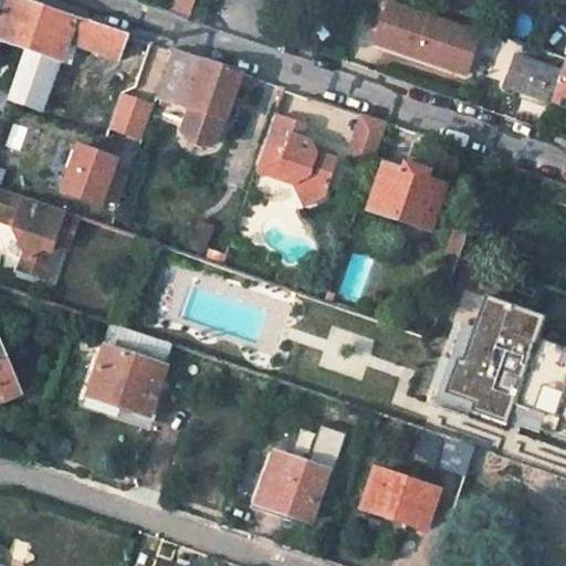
[(0,0),(0,45),(2,39),(27,48),(61,59),(63,60),(70,41),(122,58),(128,38),(64,14),(19,0),(0,0)]
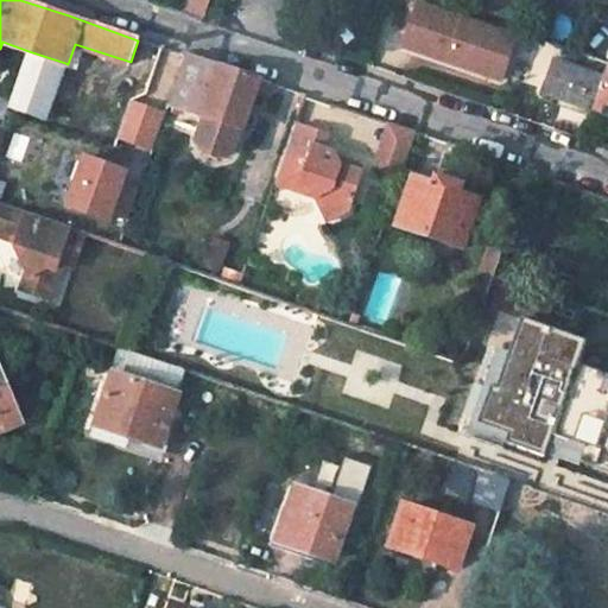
[(207,12),(210,0),(189,0),(184,18),(203,24),(203,21),(207,12)]
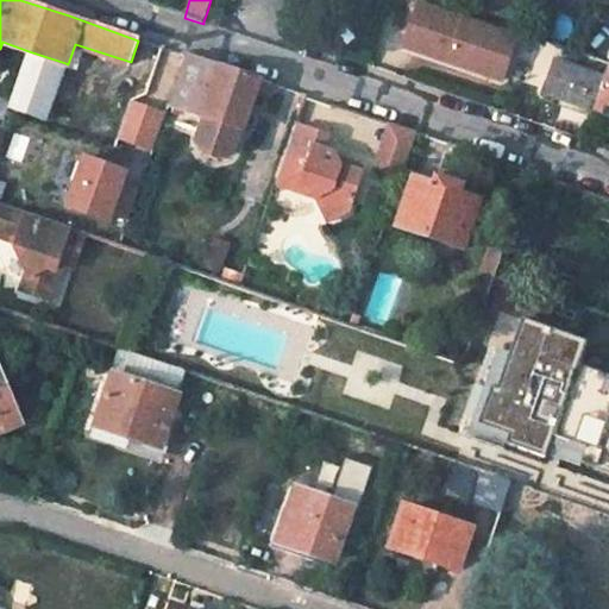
[(497,80),(513,33),(416,1),(401,46),(497,80)]
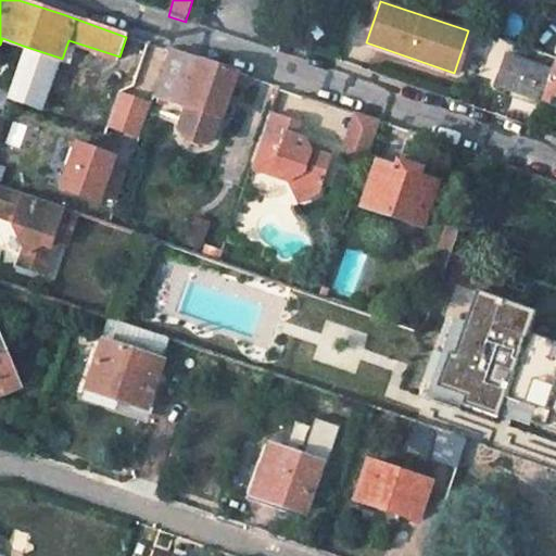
[(41,110),(60,58),(26,47),(9,97),(41,110)]
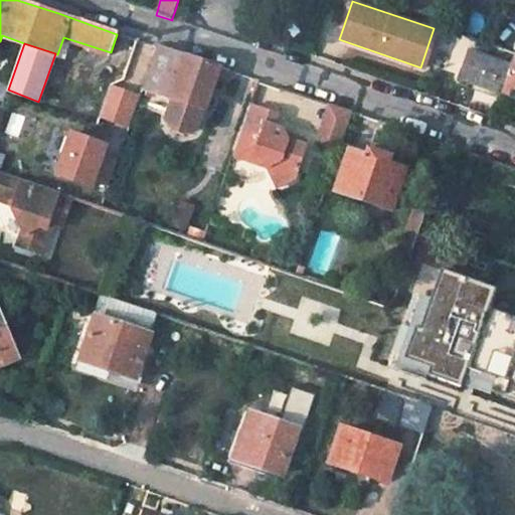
[(221,69),(159,48),(145,92),(174,102),(171,111),(177,117),(192,122),(200,120),(202,111),(204,111),(212,86),(217,88),(218,82),(223,83),(227,71),(221,69)]
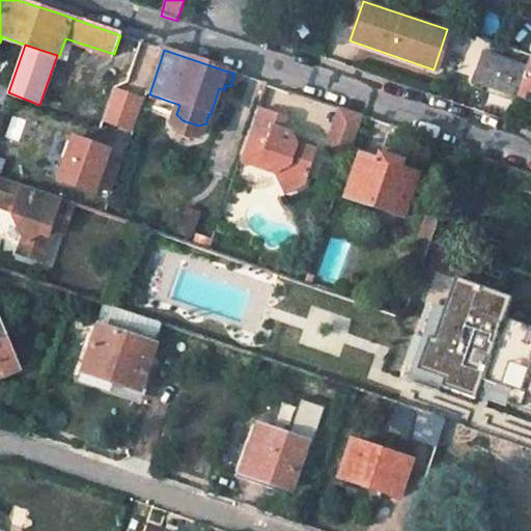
[(481,54),(470,84),(516,99),(526,70),(481,54)]
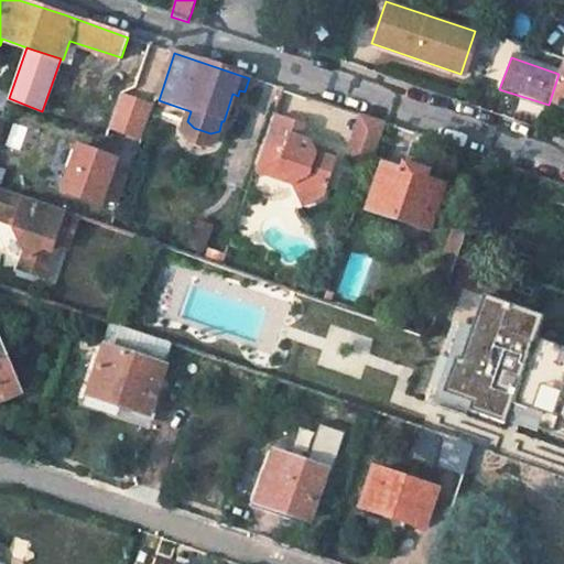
[(563,62),(559,74),(549,105),(551,106),(546,119),(563,125),(563,62)]
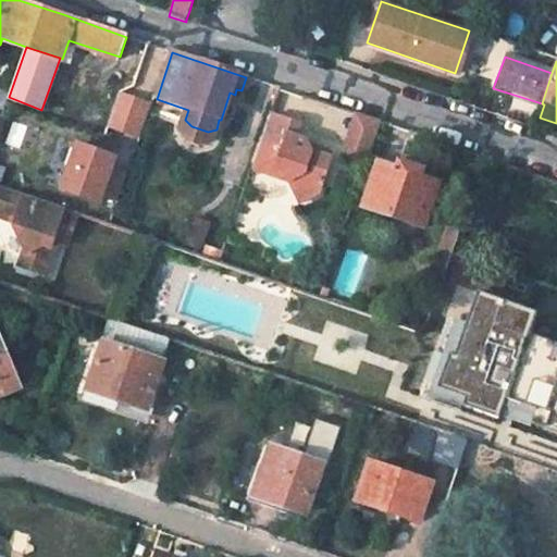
[(330,160),(311,153),(305,140),(294,137),(298,123),(271,113),(254,168),(293,182),(302,203),(318,197),(330,160)]
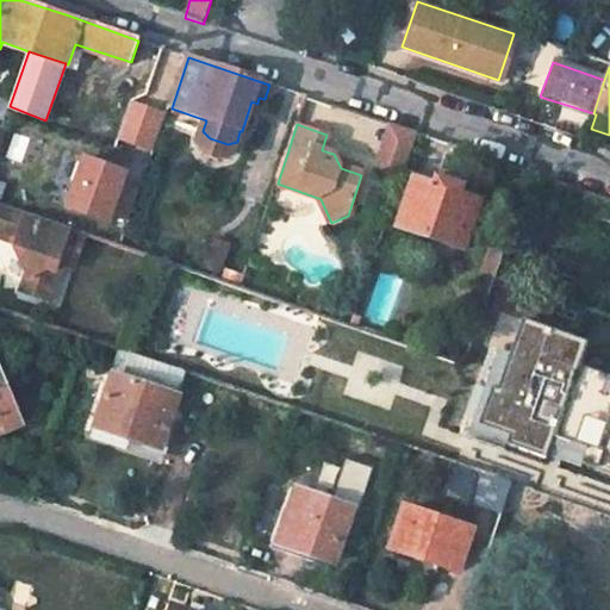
[(419,136),(386,125),(373,162),(378,165),(374,175),(403,185),(406,174),(419,136)]
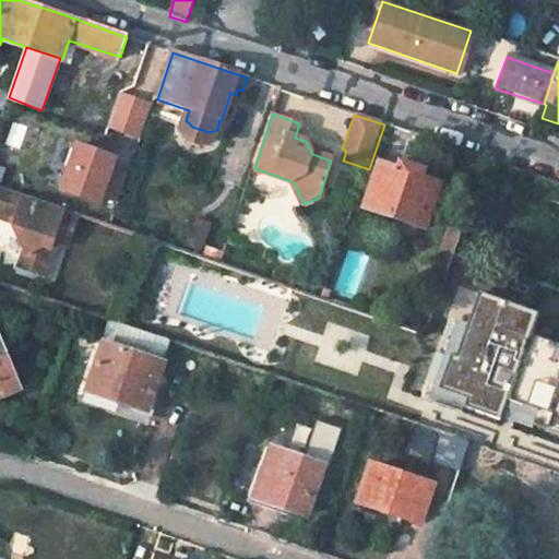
[(334,151),(306,141),(312,154),(331,161),(334,151)]
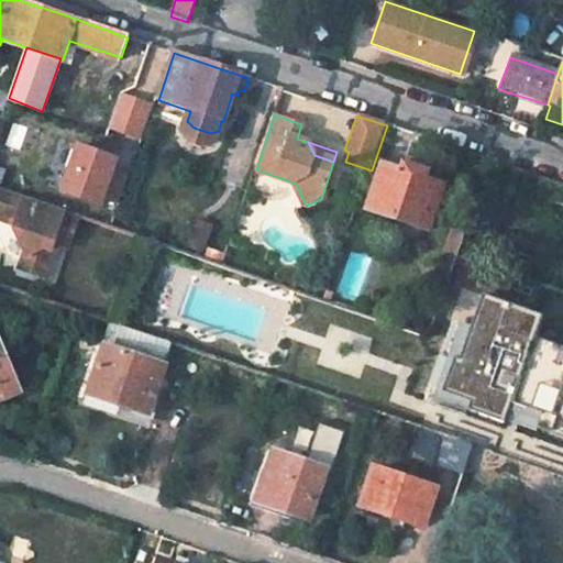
[(118,162),(79,148),(63,194),(101,208),(103,200),(119,206),(128,180),(112,175),(118,162)]
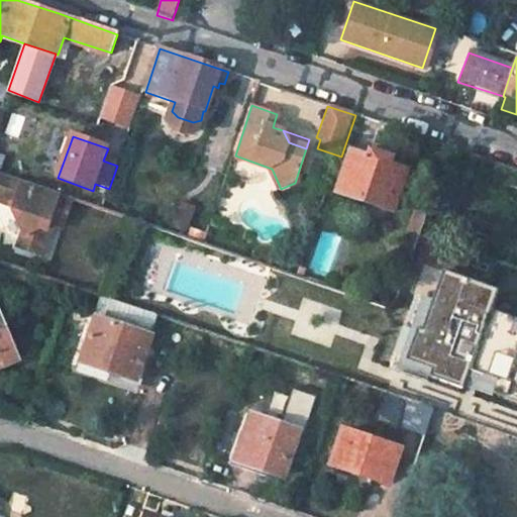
[(351,151),(337,192),(392,211),(406,171),(389,165),(391,159),(371,152),(369,158),(351,151)]
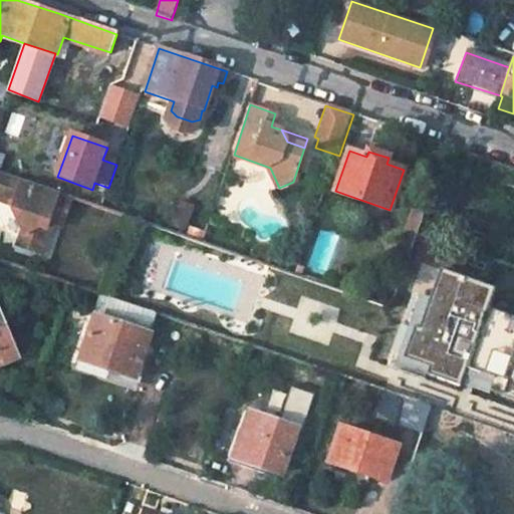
[(0,198),(16,203),(20,210),(13,213),(24,234),(20,249),(43,257),(52,229),(45,226),(47,220),(61,225),(70,198),(0,174),(0,198)]
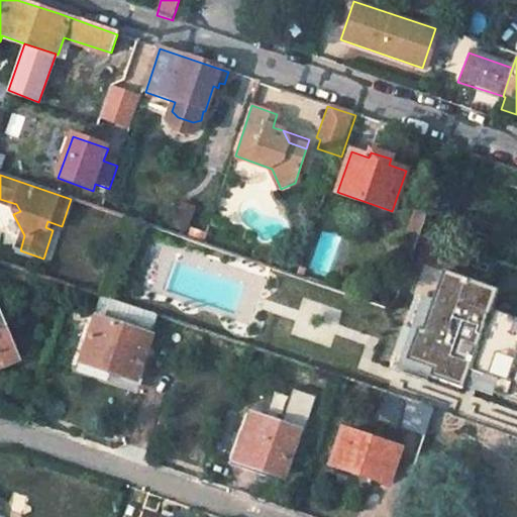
[(430,209),(419,205),(407,242),(417,245),(430,209)]
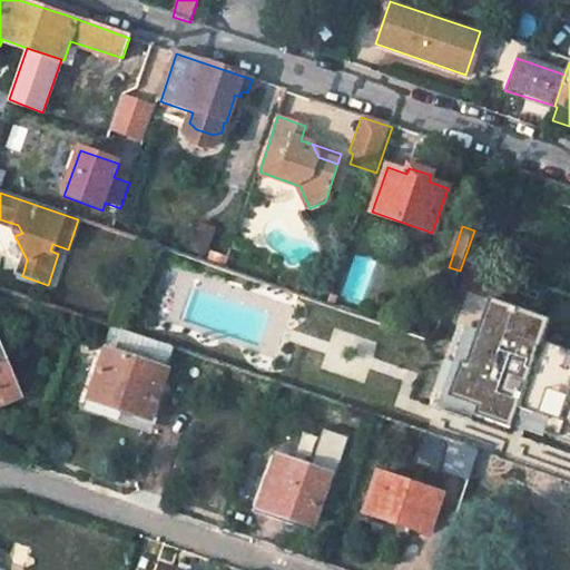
[(569,350),(541,340),(550,318),(490,296),(478,328),(460,323),(431,403),(471,419),(473,413),(510,426),(513,418),(569,439),(569,350)]
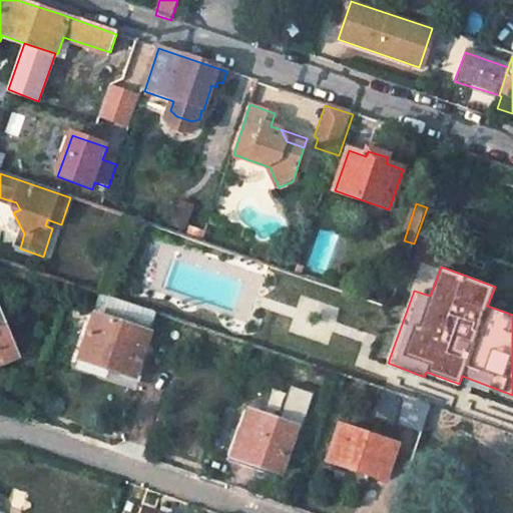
[(104,293),(83,354),(110,364),(108,369),(134,378),(158,311),(104,293)]
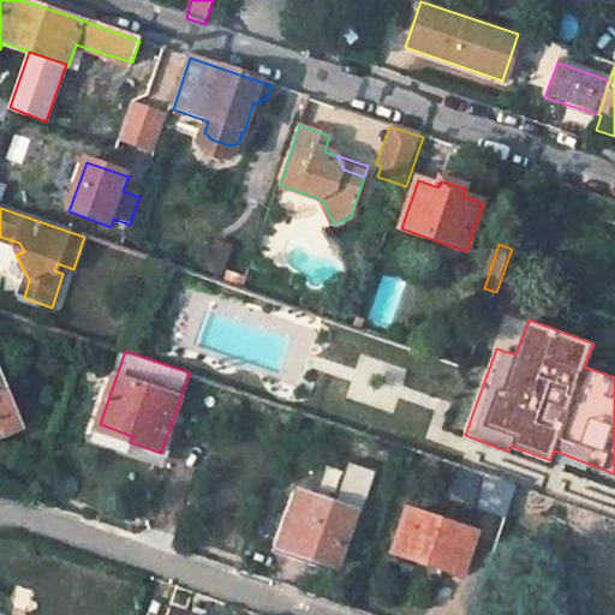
[(0,371),(0,436),(22,429),(0,371)]
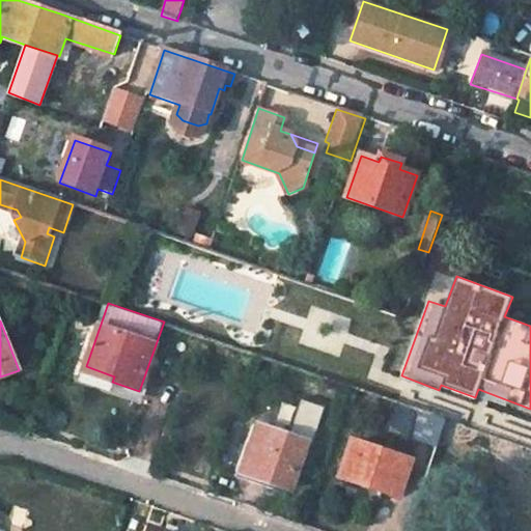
[(444,415),(427,410),(417,439),(435,445),(444,415)]
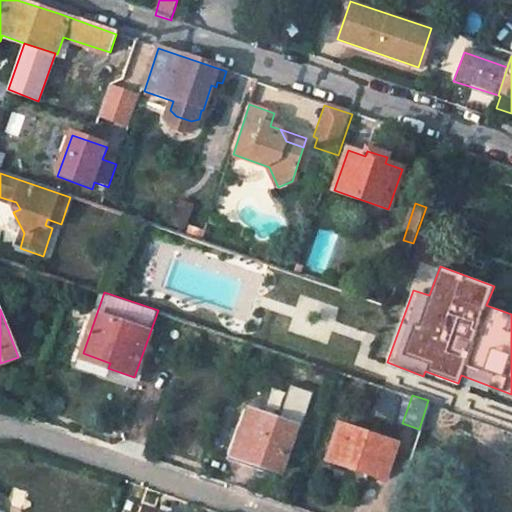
[(419,429),(391,511),(409,511),(418,485),(427,480),(451,408),(428,400),(419,429)]
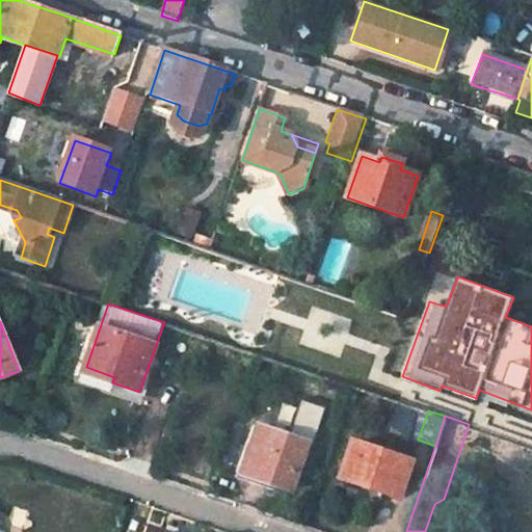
[(259,447),(248,474),(291,488),(308,443),(263,427),(257,446),(259,447)]
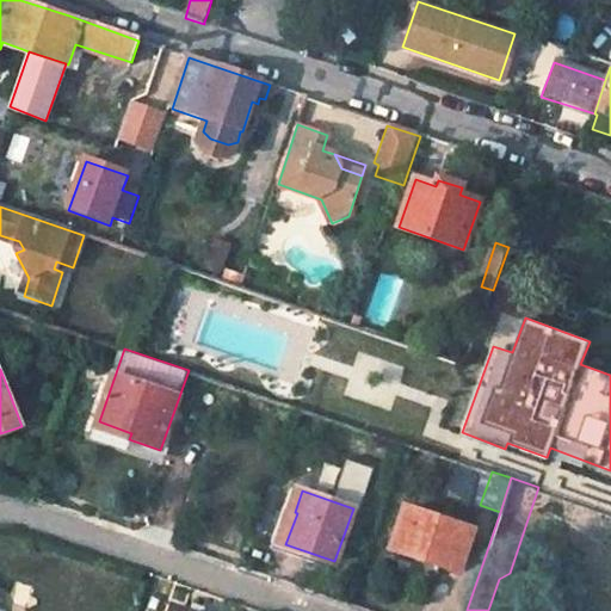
[(406,507),(393,548),(458,572),(473,530),(406,507)]
